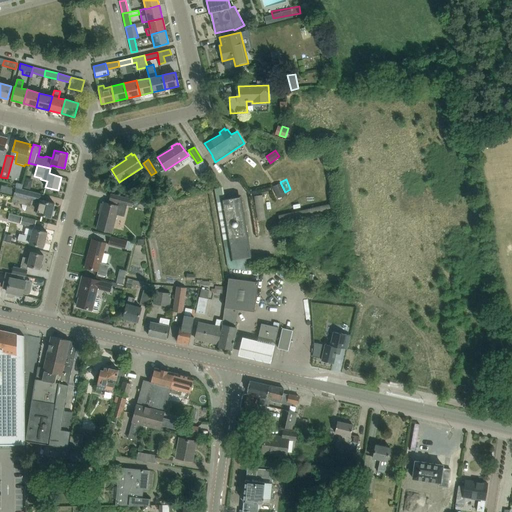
[(23,209),(24,210),(26,211),(26,213),(38,216),(39,214),(51,217),(54,203),(42,200),(43,194),(15,187),(12,197),(11,201),(22,204),(22,208),(23,209)]
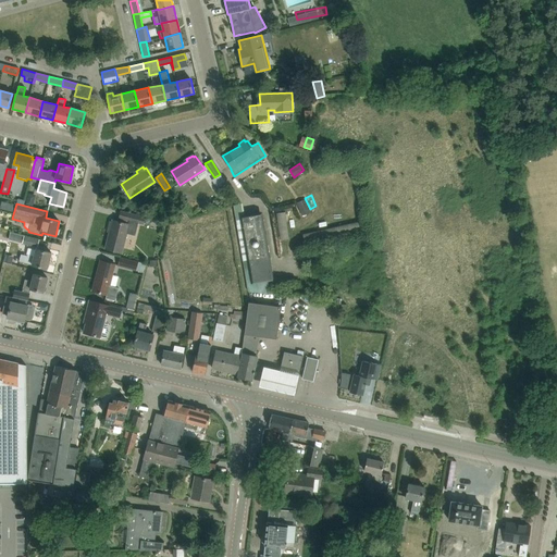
[(111,229),(106,248),(122,252),(126,233),(135,235),(138,224),(143,225),(145,219),(120,212),(119,218),(120,219),(119,222),(113,220),(111,220),(109,229),(111,229)]
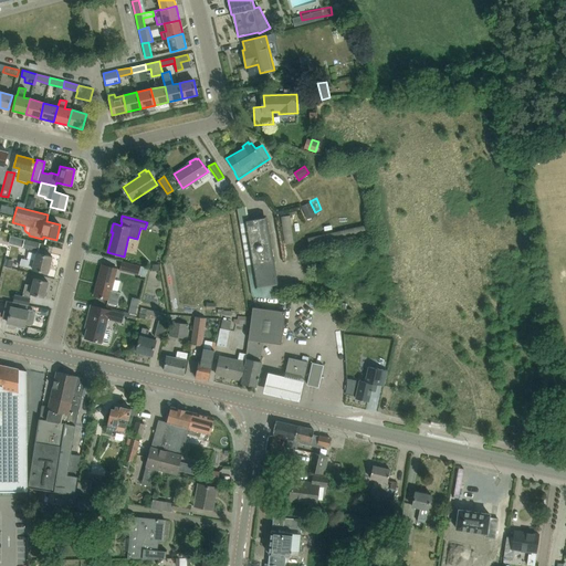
[(274,297),(273,284),(276,283),(265,217),(245,220),(257,286),(251,287),(252,296),(274,297)]
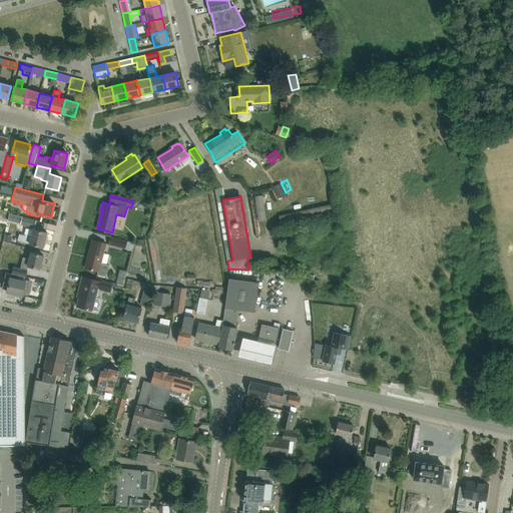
[(10,213),(9,218),(8,220),(19,223),(33,227),(35,220),(22,217),(22,216),(10,213)]
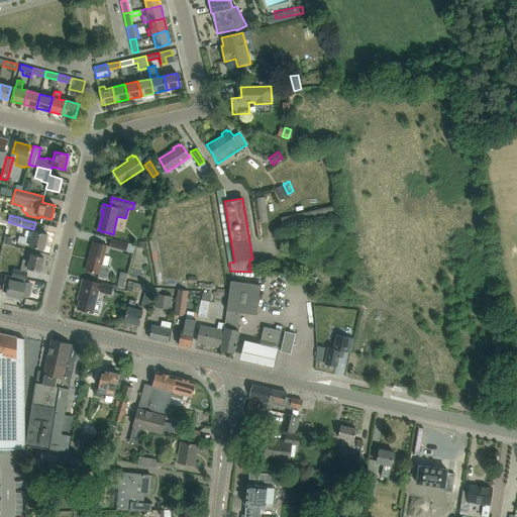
[(19,236),(17,242),(43,249),(47,234),(33,231),(31,237),(25,236),(25,237),(19,236)]
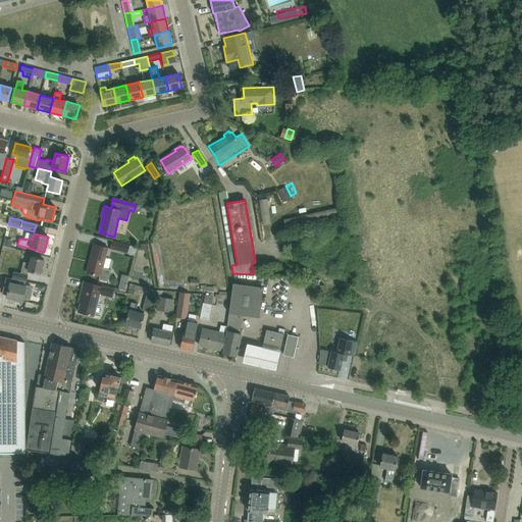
[(136,248),(128,246),(112,242),(110,249),(126,253),(134,255),(136,248)]
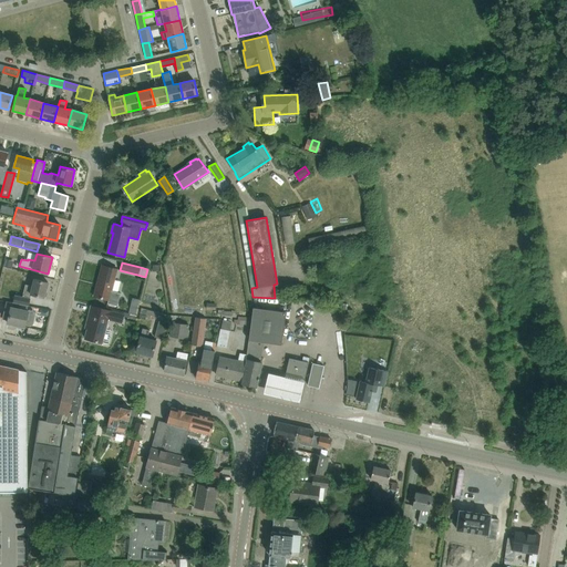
[(111,290),(116,269),(102,266),(94,296),(109,300),(107,303),(117,306),(121,294),(111,290)]
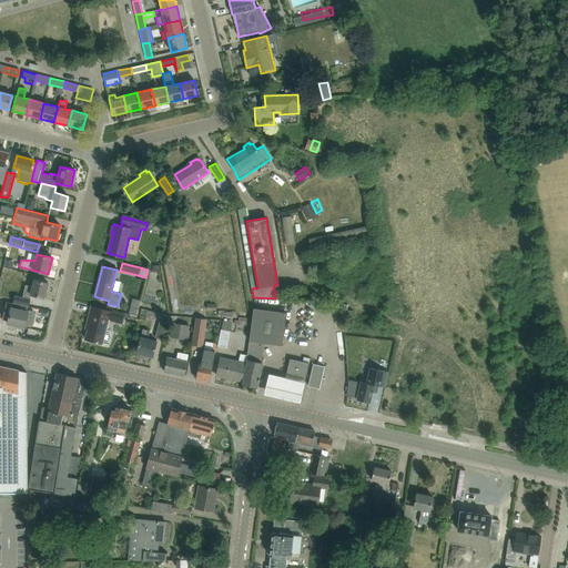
[(29,306),(31,295),(44,298),(48,283),(33,280),(31,286),(24,285),(22,297),(14,295),(12,303),(21,305),(27,306),(29,306)]
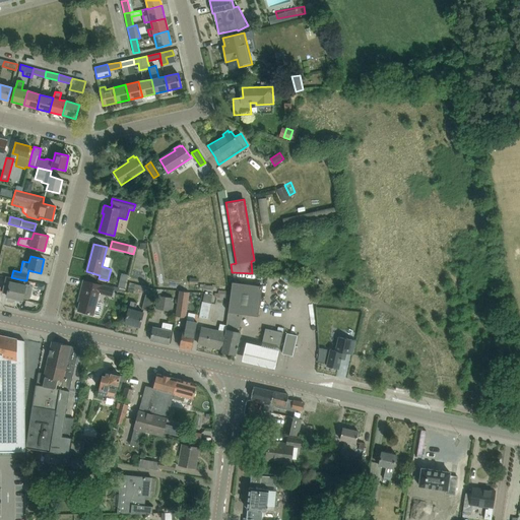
[(28,299),(29,297),(31,288),(30,286),(24,284),(24,280),(19,279),(18,283),(10,281),(11,277),(5,276),(2,291),(7,294),(7,297),(22,300),(23,298),(28,299)]
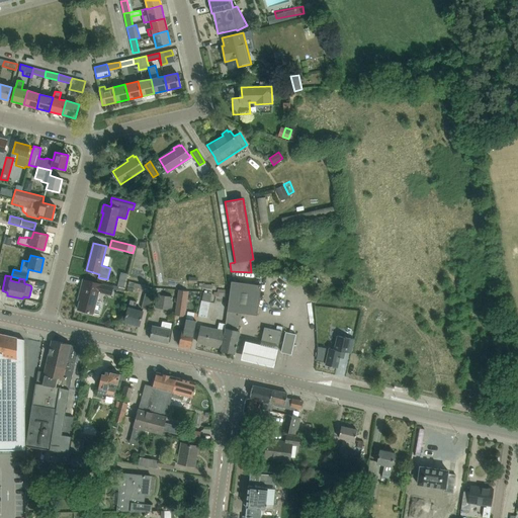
[(95,306),(98,291),(111,295),(113,287),(84,279),(79,297),(82,298),(81,301),(80,300),(78,310),(93,314),(93,313),(91,313),(93,306),(95,306)]
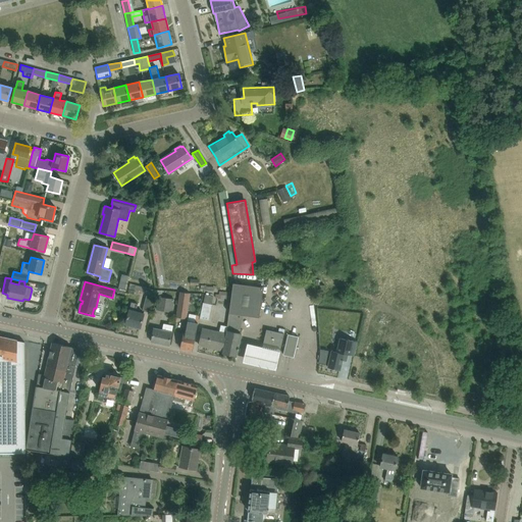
[(229,313),(228,320),(241,322),(243,315),(244,315),(259,317),(260,307),(263,286),(235,283),(233,283),(231,293),(231,294),(230,300),(229,313)]
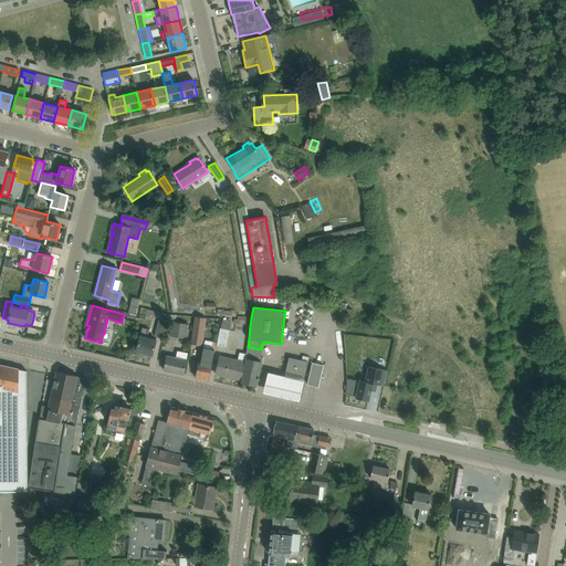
[(168,315),(168,320),(168,322),(171,323),(169,335),(186,337),(188,324),(175,322),(176,315),(168,315)]
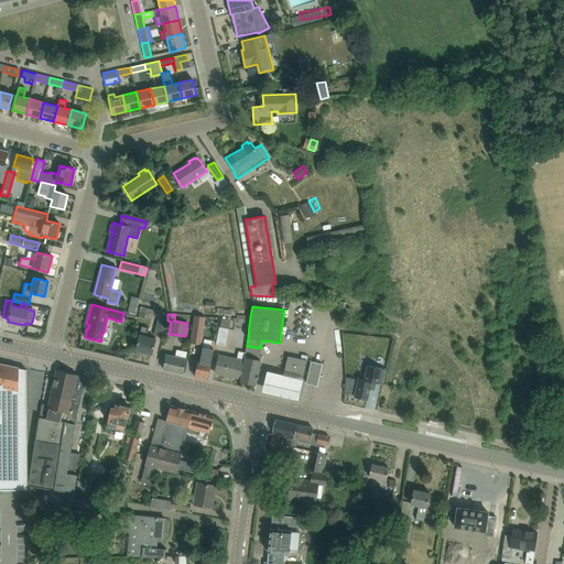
[(194,315),(191,343),(202,345),(206,317),(194,315)]
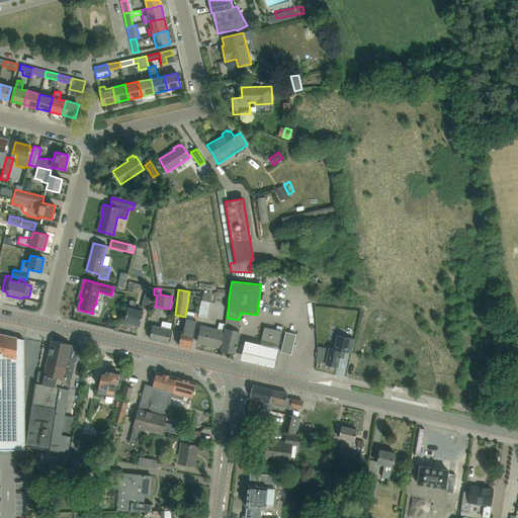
[(153,294),(146,292),(142,309),(149,311),(153,294)]
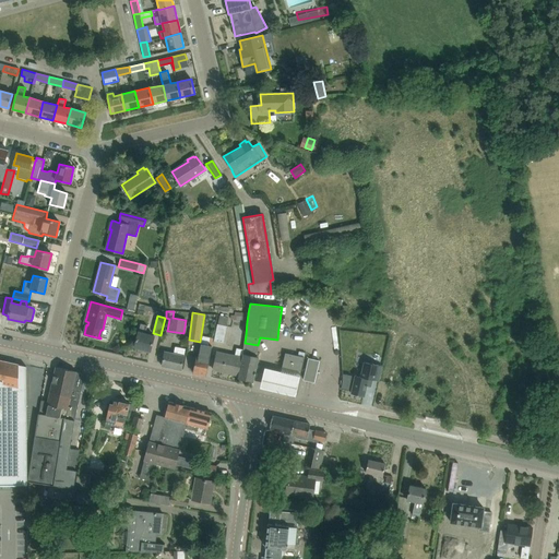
[(217,324),(214,341),(224,343),(227,325),(228,318),(219,316),(217,324)]
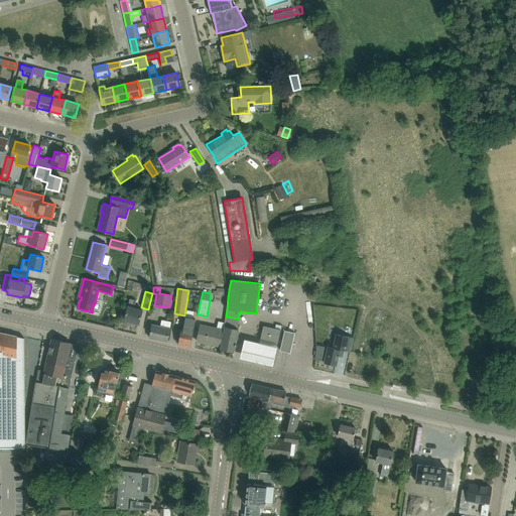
[(129,298),(126,310),(124,320),(138,325),(142,310),(133,308),(135,300),(129,298)]
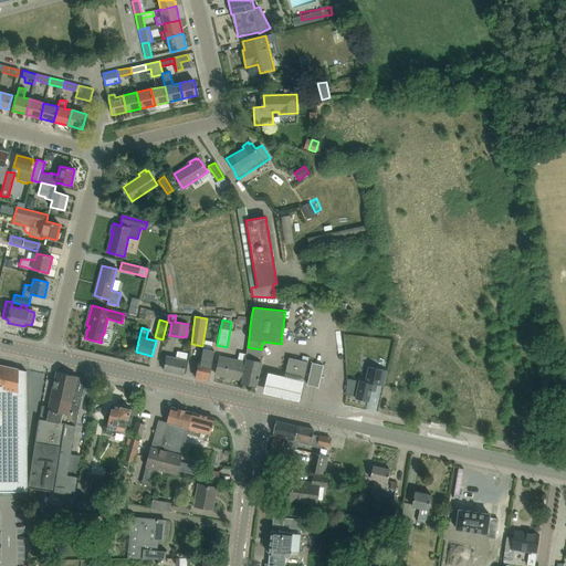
[(208,380),(211,369),(215,349),(203,347),(200,363),(199,362),(196,377),(208,380)]
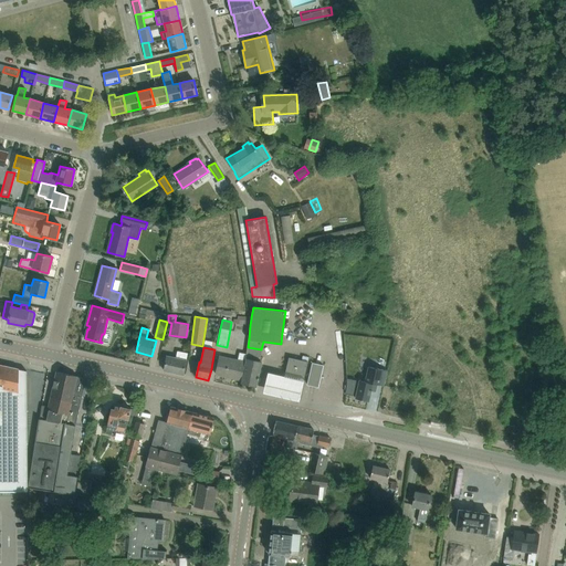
[(262,357),(260,357),(261,349),(248,347),(247,354),(248,354),(241,383),(257,386),(262,357)]
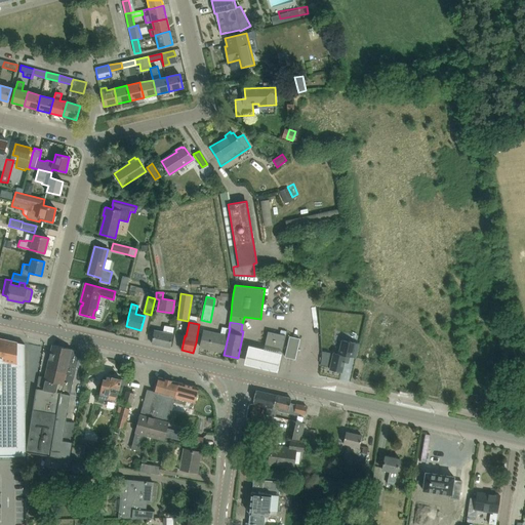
[(152,344),(170,348),(174,328),(164,326),(163,332),(155,330),(152,344)]
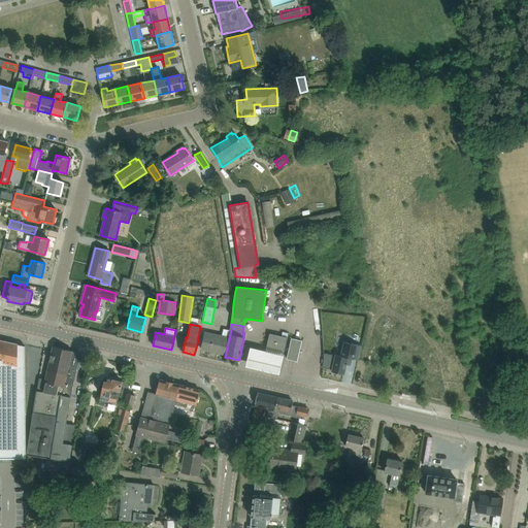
[(201,349),(225,354),(230,331),(224,330),(222,337),(204,333),(201,349)]
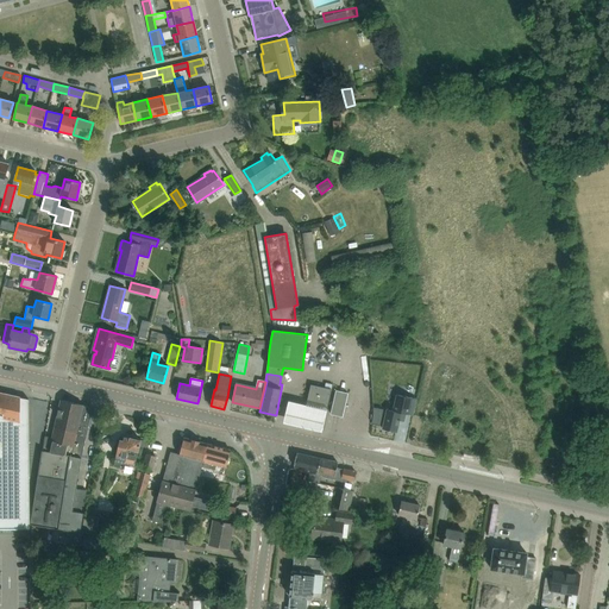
[(311,384),(307,402),(327,407),(331,389),(311,384)]
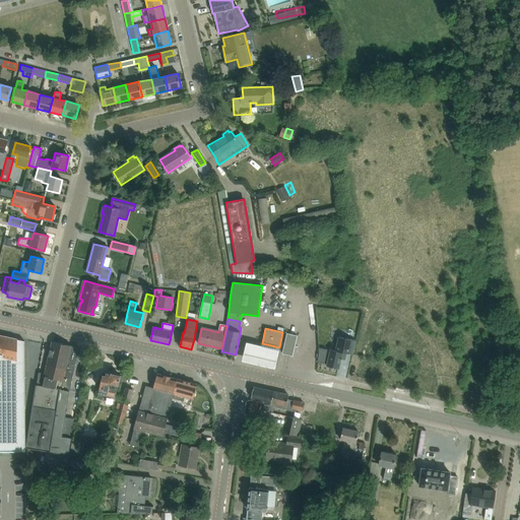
[(286,333),(282,353),(293,355),(297,335),(286,333)]
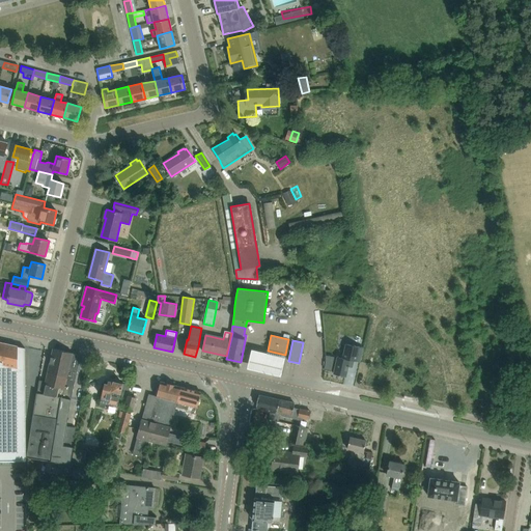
[(0,342),(0,460),(15,460),(26,460),(25,348),(25,347),(4,343),(0,342)]
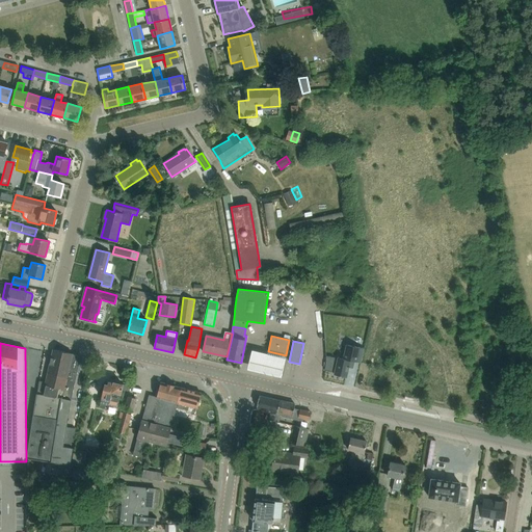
[(350,364),(353,364),(355,357),(360,358),(362,349),(345,345),(342,360),(337,358),(334,374),(347,377),(350,364)]
